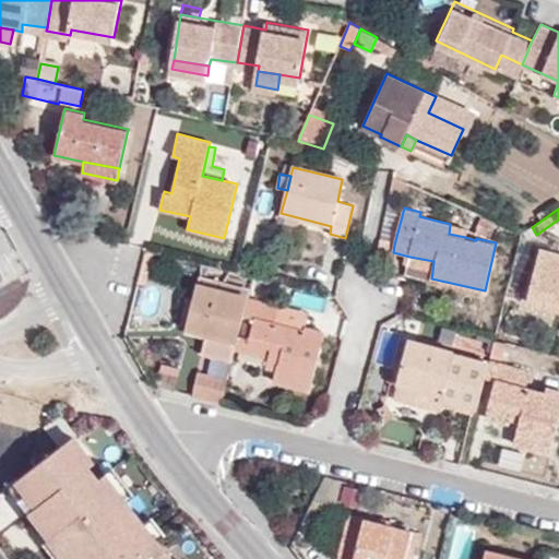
[(465,237),(466,228),(450,225),(449,234),(465,237)]
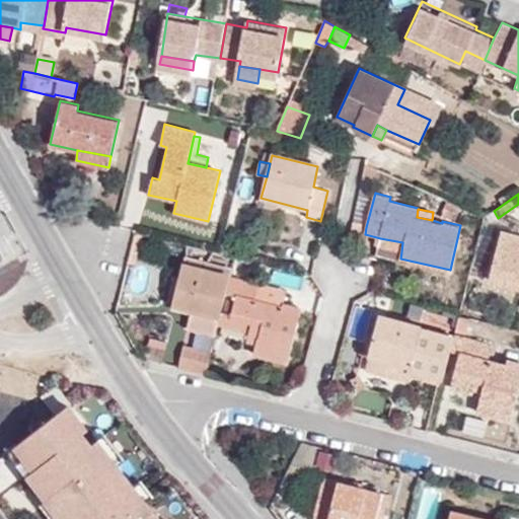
[(359,242),(361,233),(365,234),(366,227),(354,223),(350,240),(359,242)]
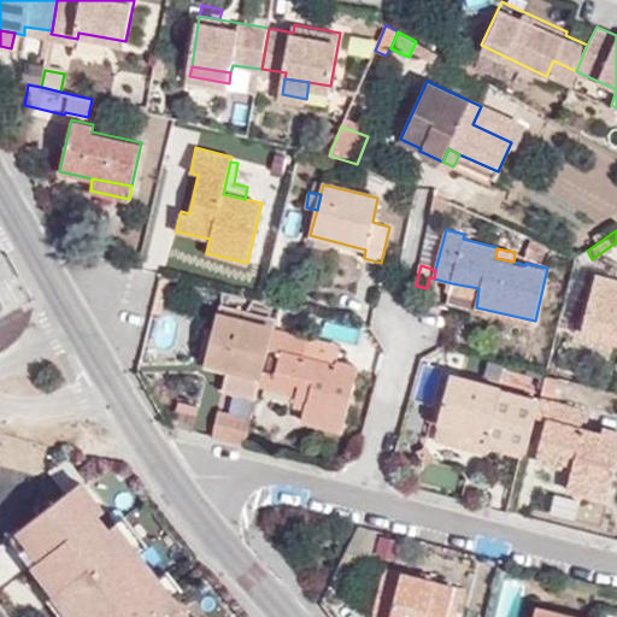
[(616,277),(597,272),(581,333),(616,342),(616,277)]
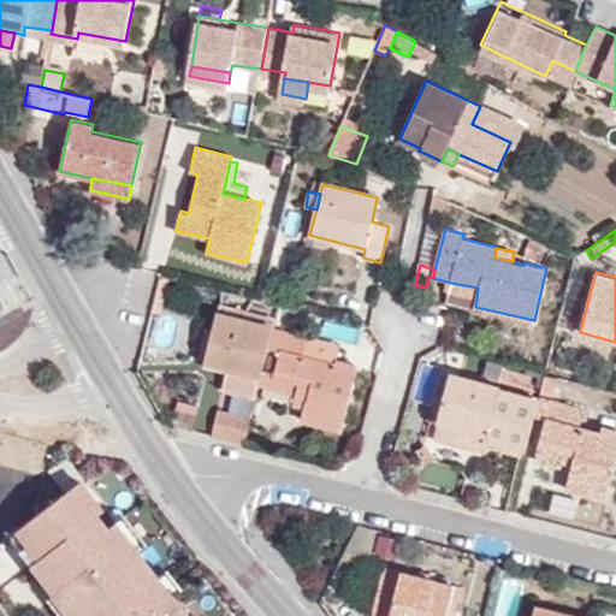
[(451,283),(449,291),(477,298),(478,288),(451,283)]
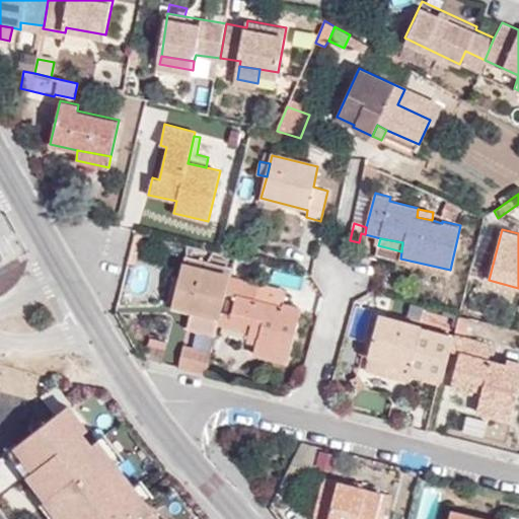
[(232,268),(186,256),(183,264),(230,276),(232,268)]
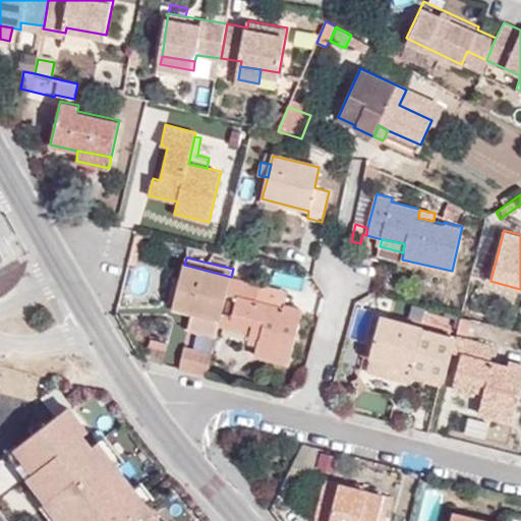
[(231,277),(184,265),(174,303),(221,315),(226,297),(231,277)]
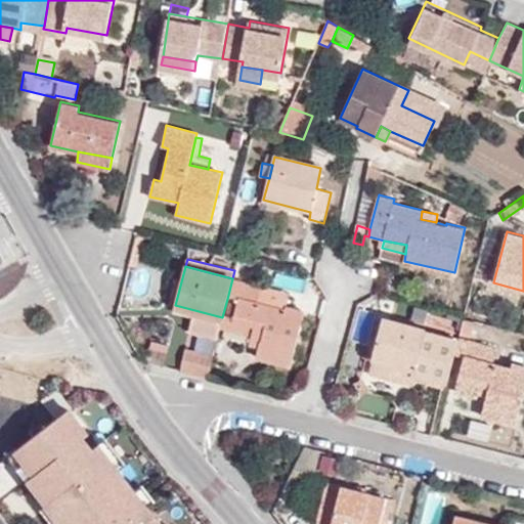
[(258,301),(261,286),(232,278),(227,299),(238,301),(233,319),(253,324),(252,336),(251,338),(260,340),(259,347),(256,358),(291,366),(303,310),(287,305),(286,309),(258,301)]
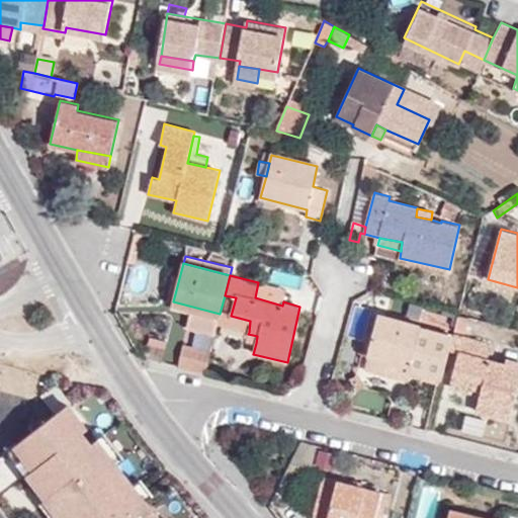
[(283,301),(287,289),(258,282),(255,297),(282,306),(283,301)]
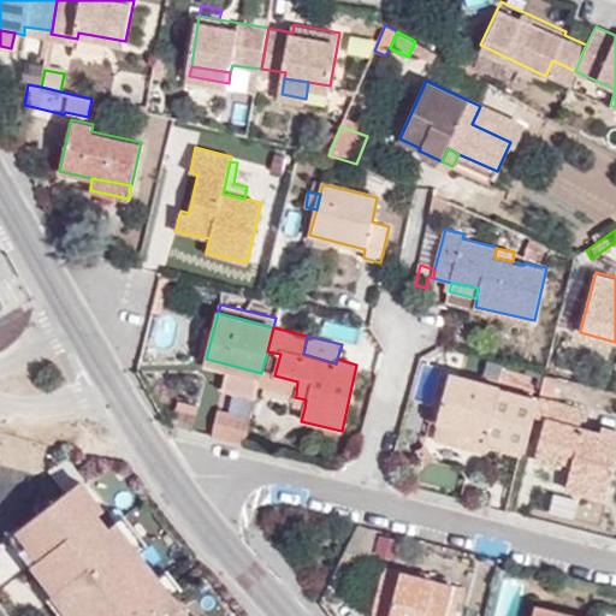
[(227,373),(225,385),(256,392),(259,385),(261,373),(206,359),(205,367),(227,373)]
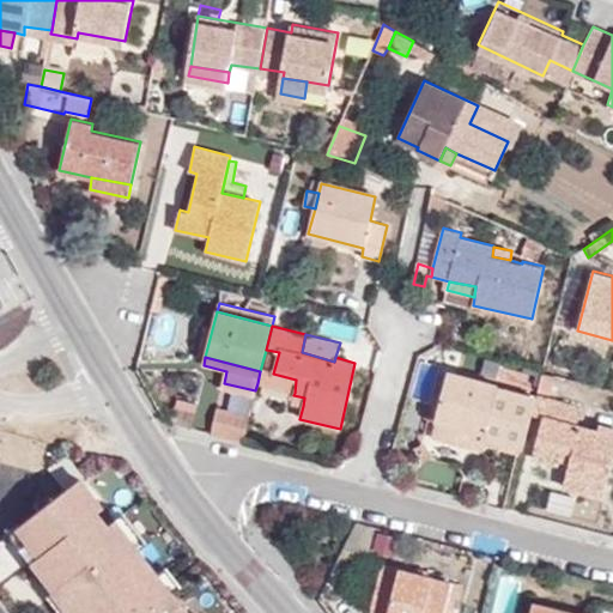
[(273,374),(260,371),(258,383),(295,393),(296,380),(273,374)]
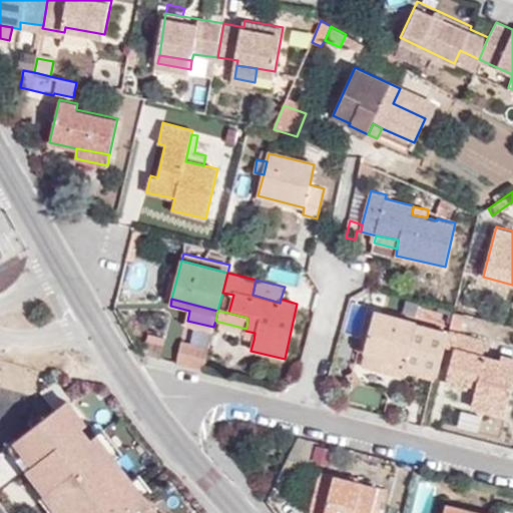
[(416,321),(376,311),(366,350),(406,360),(405,366),(438,374),(446,344),(448,333),(416,324),(416,321)]
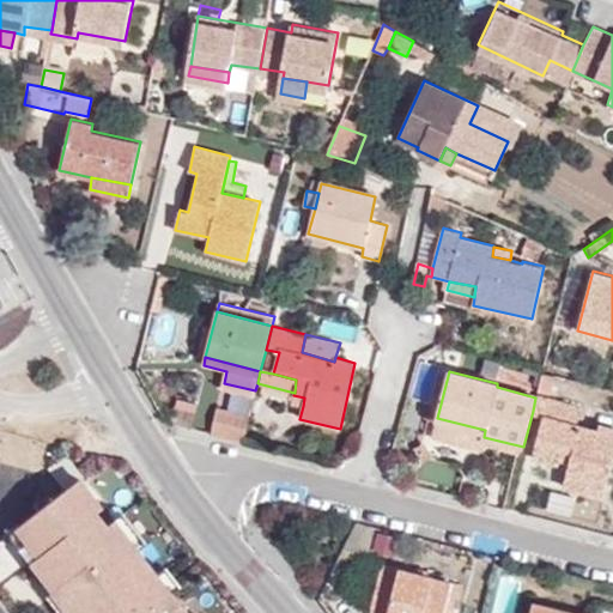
[(550,395),(554,377),(541,374),(538,390),(550,395)]
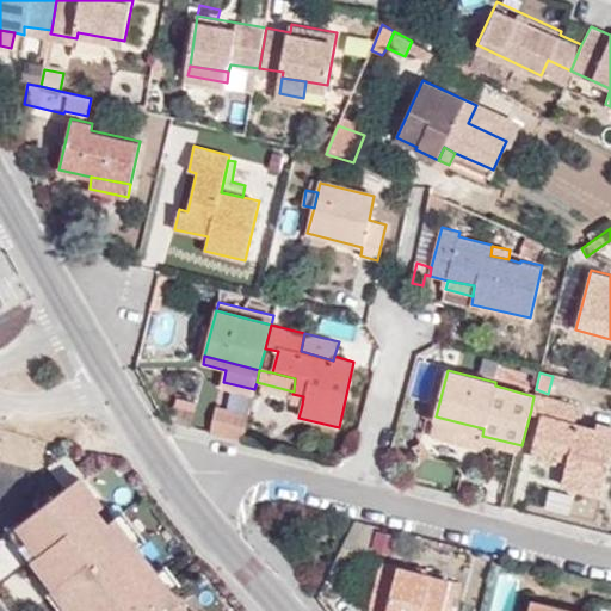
[(535,393),(534,396),(531,409),(542,412),(535,442),(557,448),(556,457),(568,460),(562,485),(602,494),(610,454),(610,426),(597,423),(596,429),(575,423),(580,405),(535,393)]
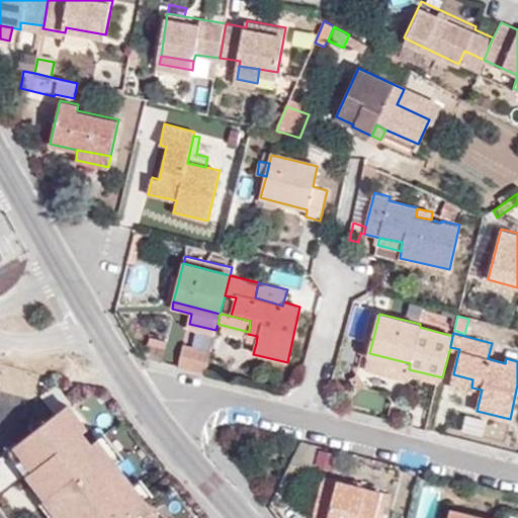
[(248,334),(247,341),(256,343),(257,336),(248,334)]
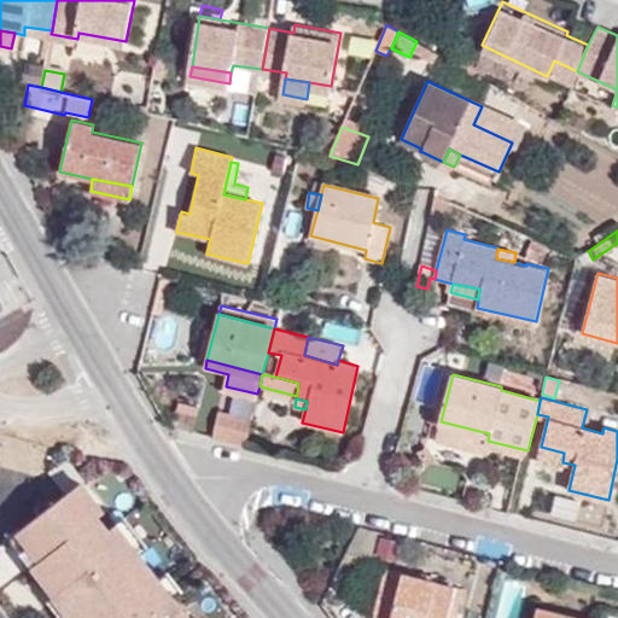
[(219,410),(213,436),(244,444),(250,419),(219,410)]
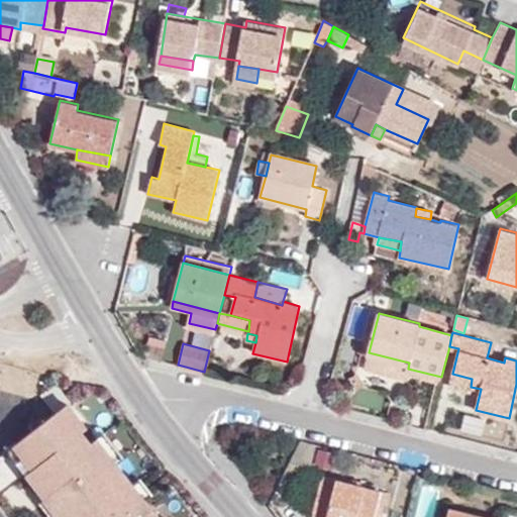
[(162,347),(150,345),(147,357),(159,359),(162,347)]
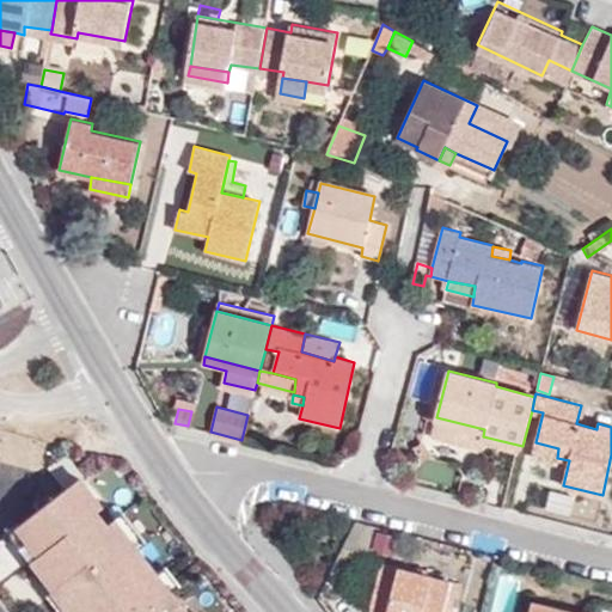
[(479,445),(482,442),(520,453),(522,446),(483,436),(484,429),(436,417),(433,432),(479,445)]
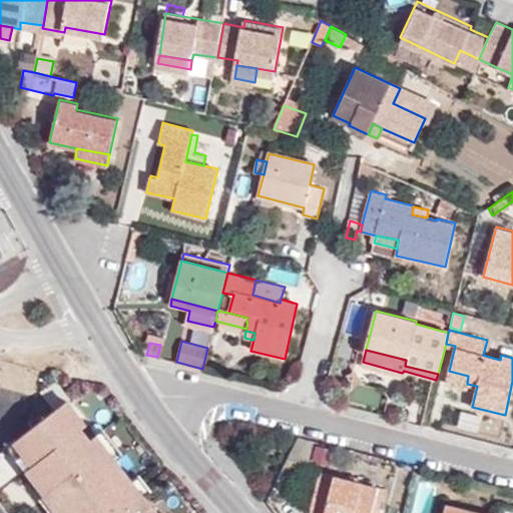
[(446,382),(466,388),(467,384),(468,376),(449,371),(446,382)]
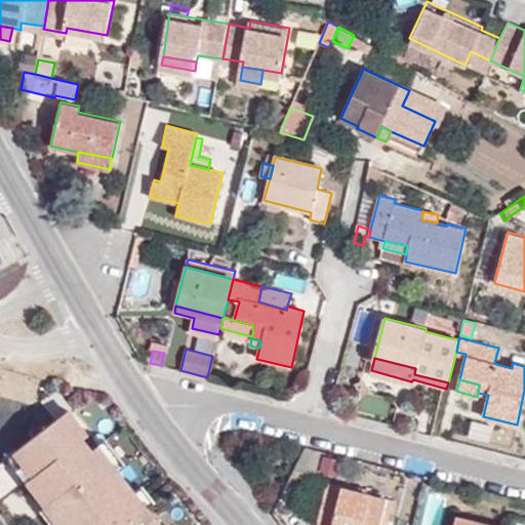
[(42,400),(56,418),(68,409),(72,406),(57,388),(42,400)]
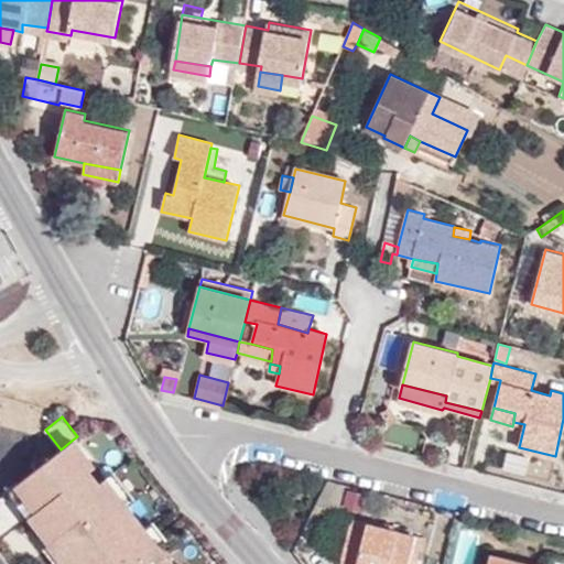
[(173,563),(158,544),(145,528),(105,477),(99,483),(89,470),(94,466),(73,440),(61,449),(60,451),(18,483),(38,509),(32,514),(52,540),(71,563),(173,563)]
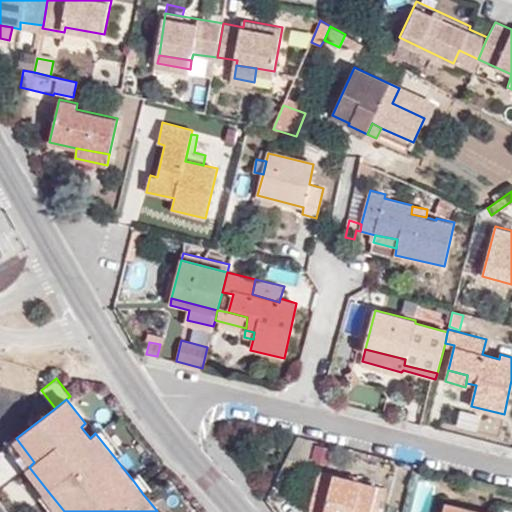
[(473,435),(476,422),(460,419),(457,431),(473,435)]
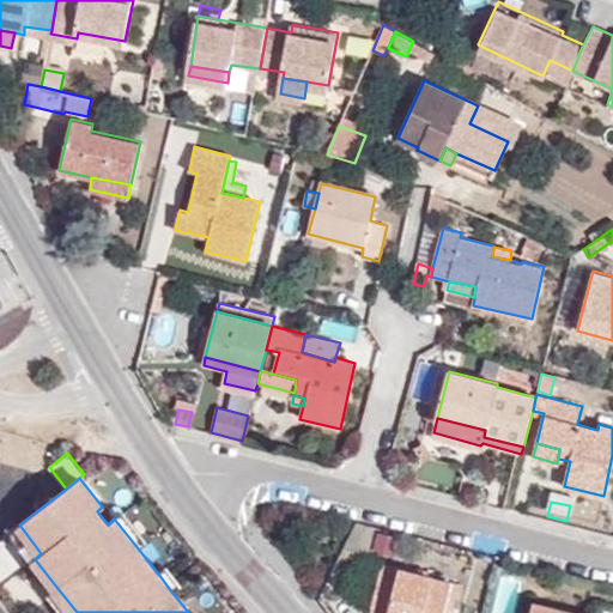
[(370,612),(374,612),(443,612),(447,600),(450,581),(382,564),(370,612)]
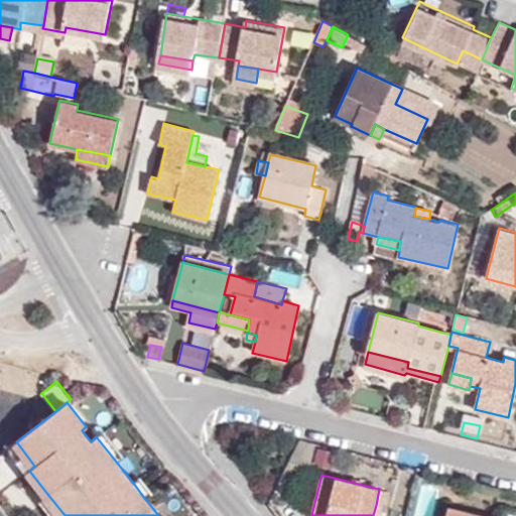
[(379,515),(382,507),(376,505),(373,515),(379,515)]
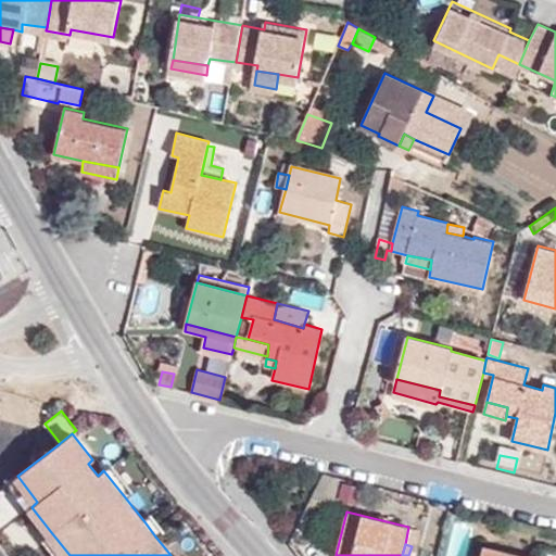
[(523,555),(483,546),(480,555),(523,555)]
